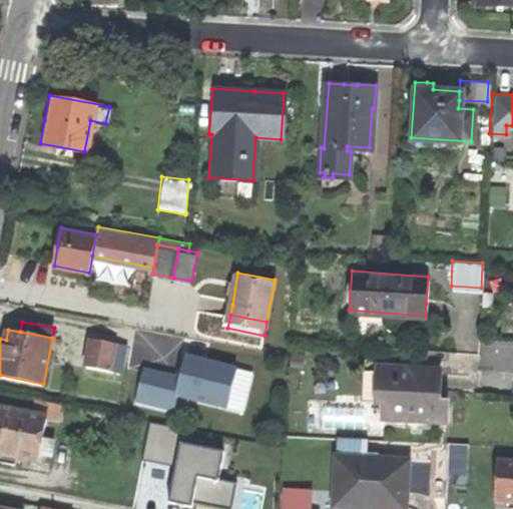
[(118,344),(88,338),(83,364),(113,370),(118,344)]
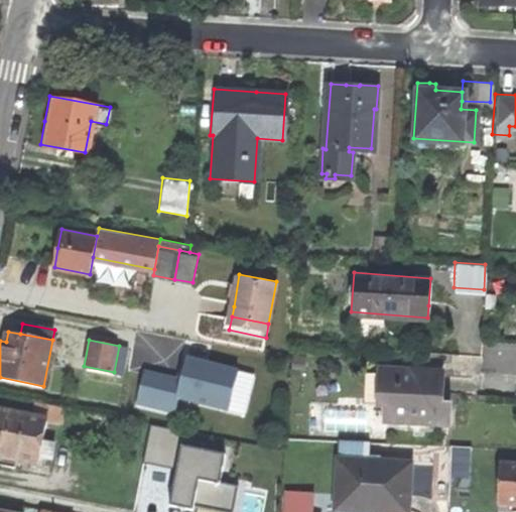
[(128,347),(119,346),(114,372),(124,373),(128,347)]
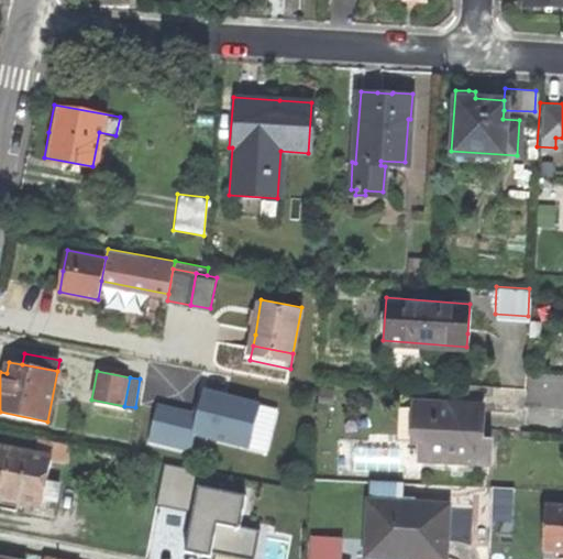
[(205,390),(199,413),(195,434),(249,446),(260,402),(205,390)]
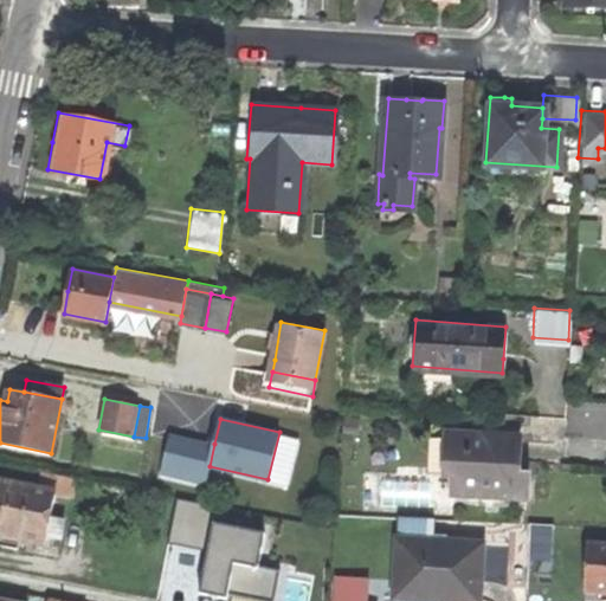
[(524,476),(515,476),(517,448),(517,437),(446,432),(444,472),(451,473),(450,492),(523,497),(524,476)]
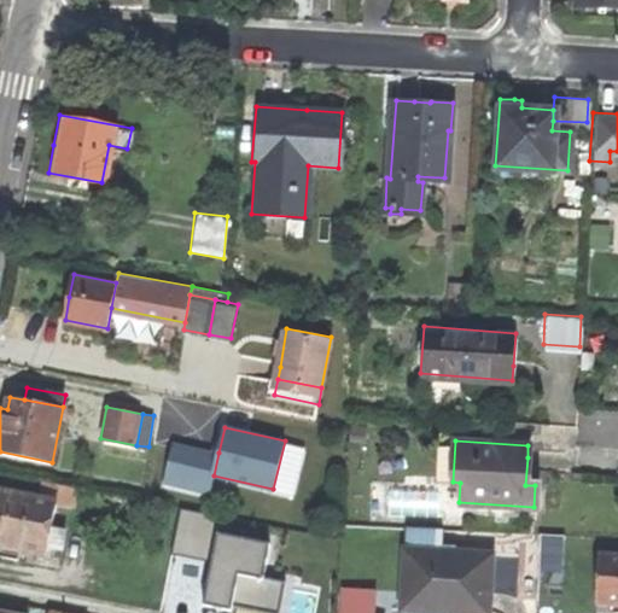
[(219,453),(176,443),(167,482),(210,492),(214,476),(219,453)]
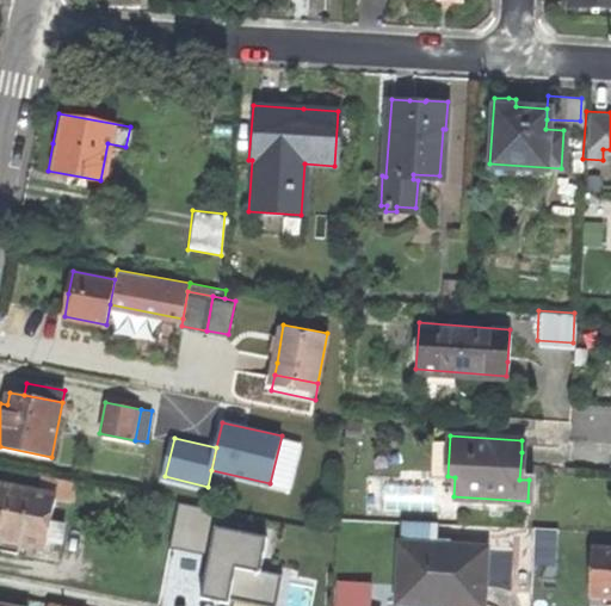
[(48,475),(44,490),(56,493),(59,477),(48,475)]
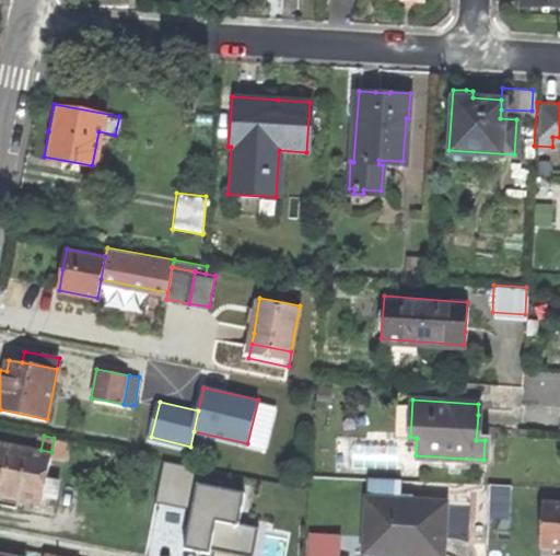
[(46,477),(51,452),(41,450),(0,442),(0,494),(18,497),(42,502),(43,493),(46,477)]
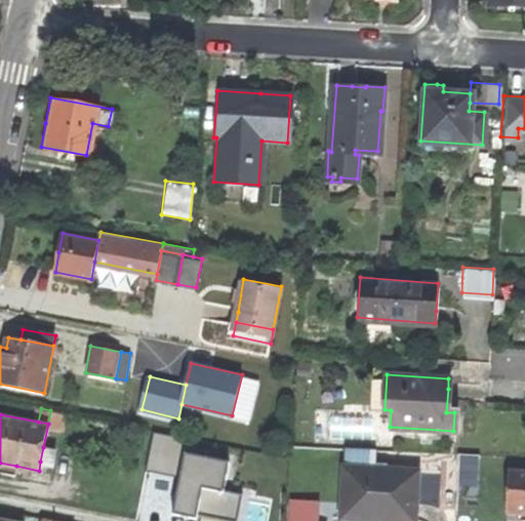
[(147,467),(180,474),(186,452),(188,438),(154,431),(147,467)]
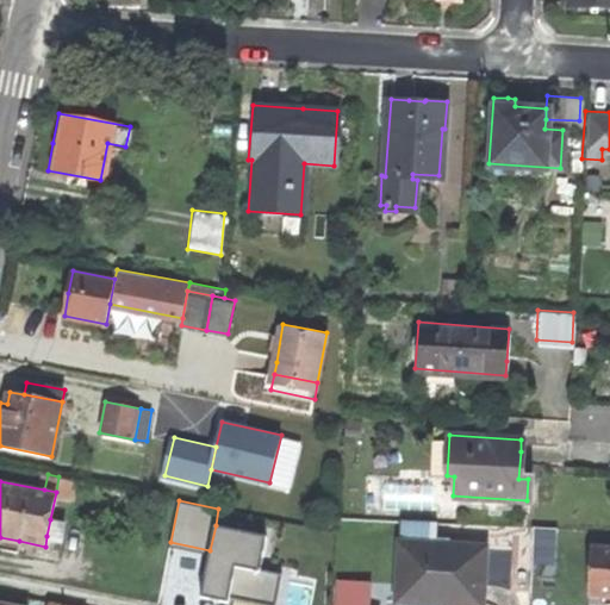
[(50,519),(47,536),(61,540),(63,523),(50,519)]
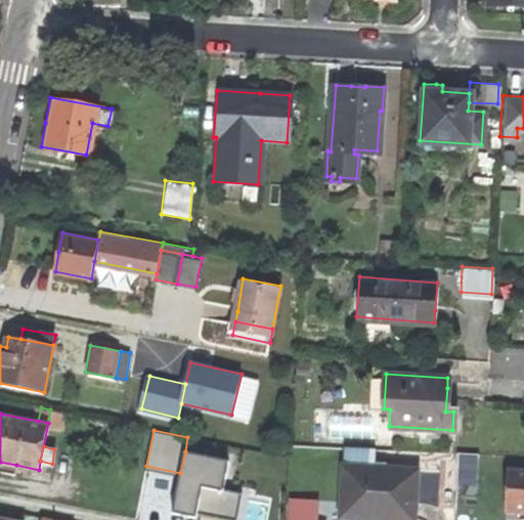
[(345,446),(344,464),(375,466),(376,447),(345,446)]
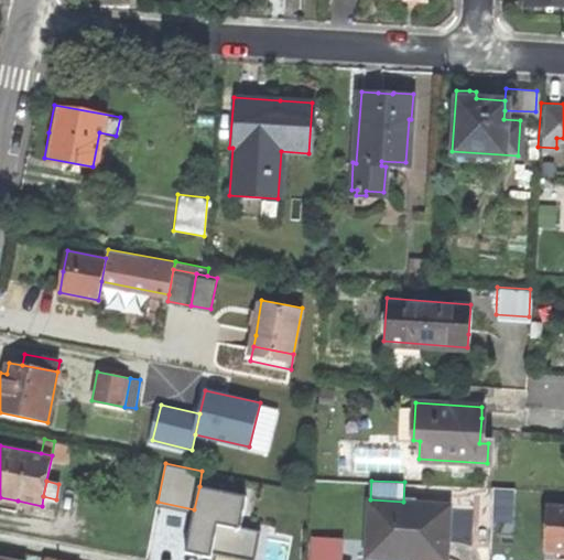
[(490,532),(513,534),(517,487),(494,485),(490,532)]
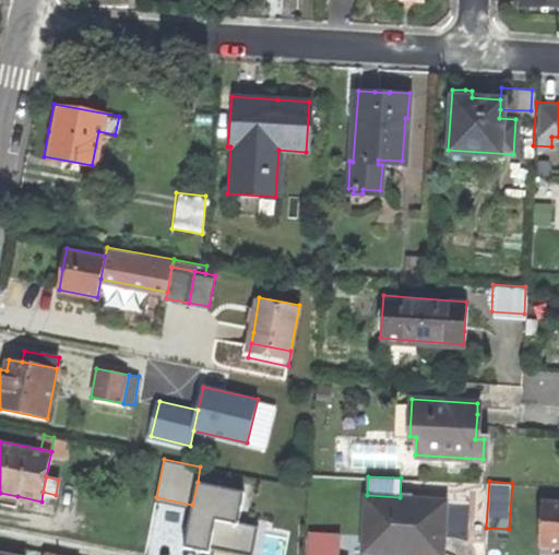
[(210,550),(211,545),(216,518),(237,521),(242,491),(198,482),(192,505),(185,544),(210,550)]
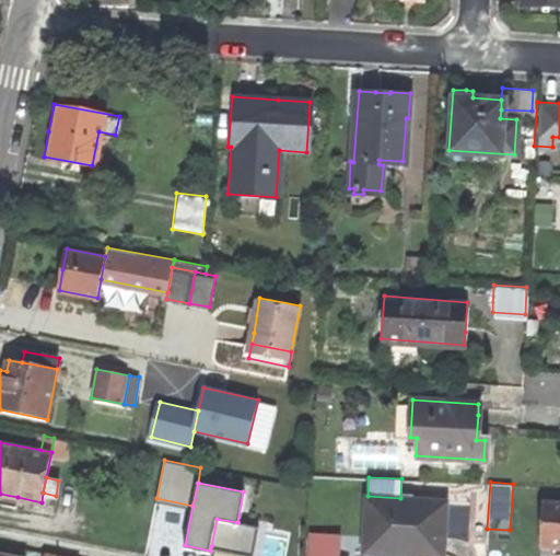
[(0,502),(16,506),(18,497),(0,494),(0,502)]
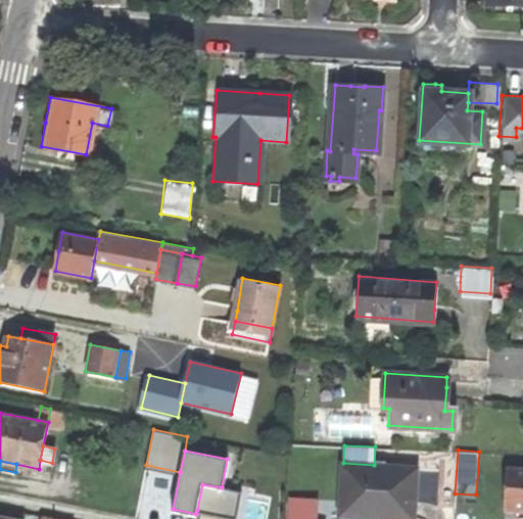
[(414,518),(416,467),(374,465),(343,463),(340,514),(398,517),(414,518)]
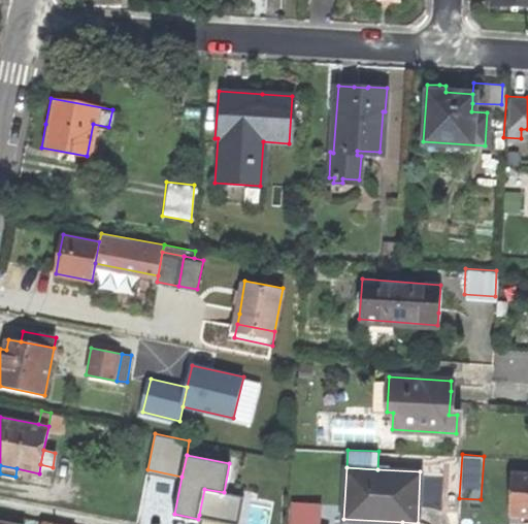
[(510,514),(525,515),(527,514),(527,472),(513,472),(510,514)]
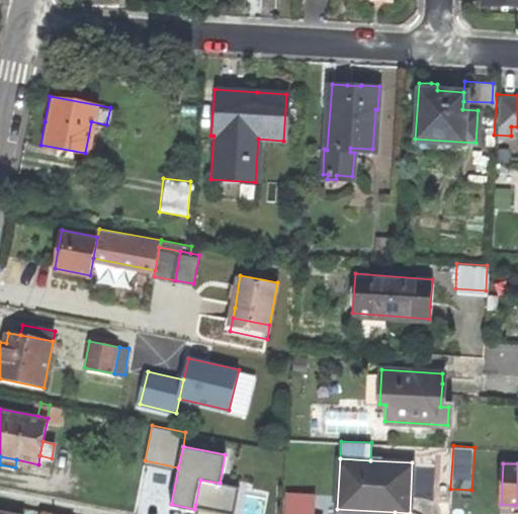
[(195,505),(233,512),(238,487),(220,483),(200,480),(195,505)]
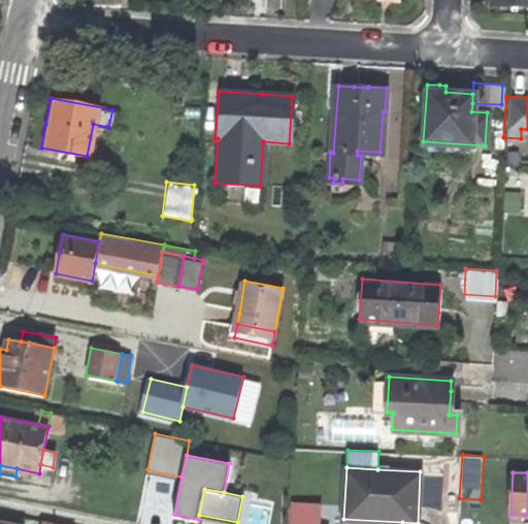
[(295,499),(294,522),(317,523),(318,500),(295,499)]
